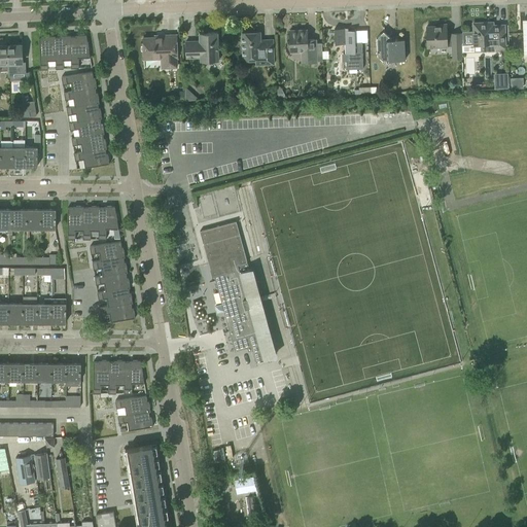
[(505,47),(504,35),(504,25),(493,26),(493,23),(473,23),(473,33),(473,43),(481,43),(482,50),(494,50),(494,48),(505,47)]
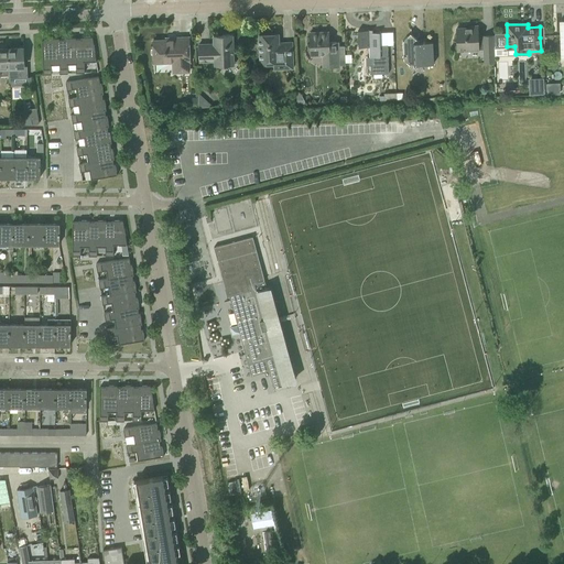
[(469,28),(456,29),(457,40),(457,51),(478,50),(485,50),(485,54),(494,54),(492,46),(492,35),(484,35),(484,41),(478,41),(477,25),(469,26),(469,28)]
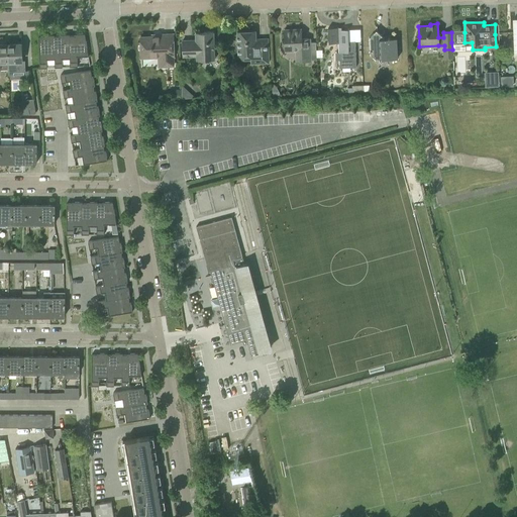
[(356,68),(355,41),(348,41),(348,29),(341,29),(341,30),(338,30),(338,27),(328,28),(328,43),(338,43),(339,53),(341,53),(341,60),(339,61),(339,68),(356,68)]
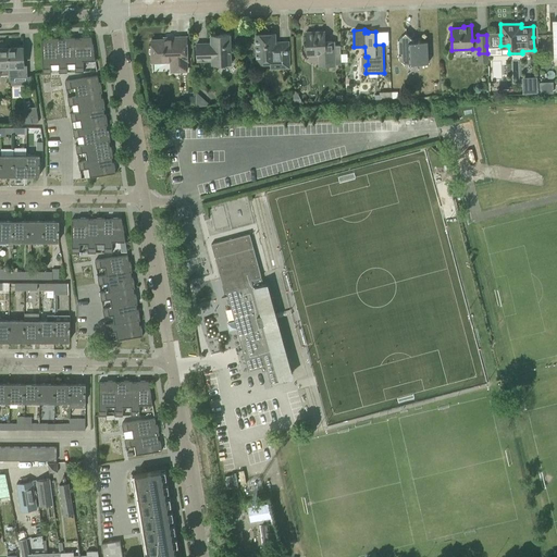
[(324,32),(321,32),(306,33),(307,56),(319,54),(319,66),(335,65),(334,41),(324,41),(324,32)]
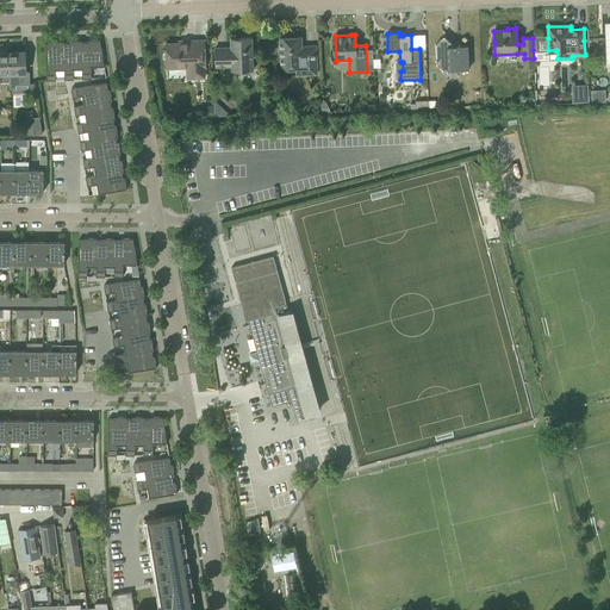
[(436,44),(436,56),(436,64),(449,76),(455,69),(468,69),(468,45),(454,45),(443,36),(436,44)]
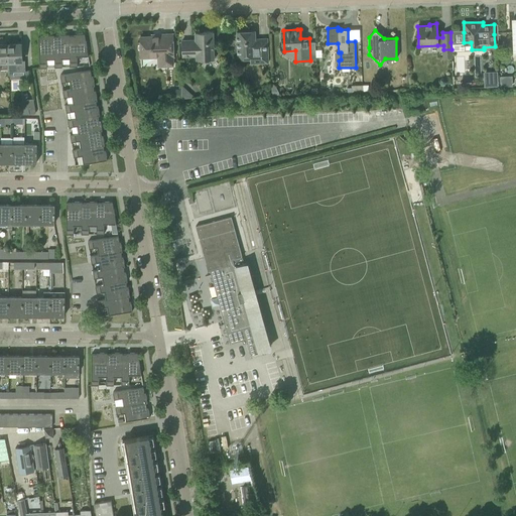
[(267,38),(259,38),(255,39),(255,31),(237,31),(238,58),(258,57),(259,62),(268,62),(267,38)]
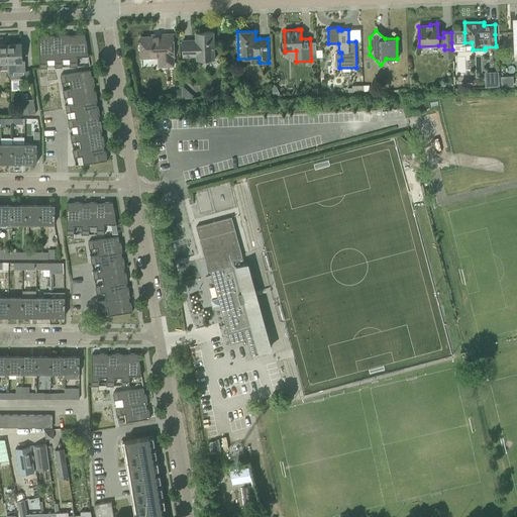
[(214,59),(213,42),(213,32),(196,33),(196,40),(182,40),(183,57),(196,56),(197,60),(201,60),(204,63),(208,60),(214,59)]
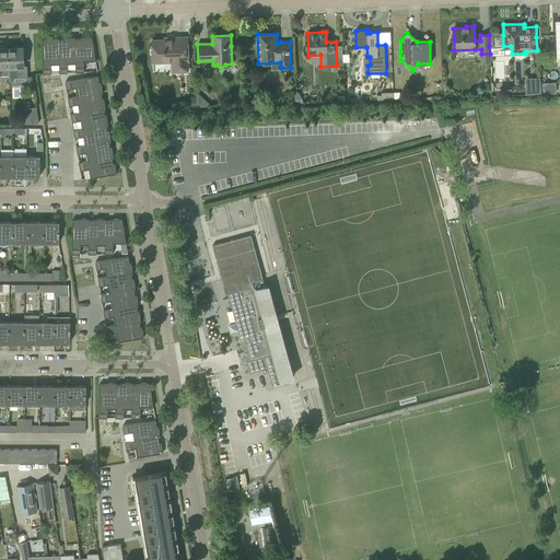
[(95,61),(92,36),(83,37),(83,38),(80,38),(76,39),(74,39),(76,63),(76,72),(83,72),(83,61),(95,61)]
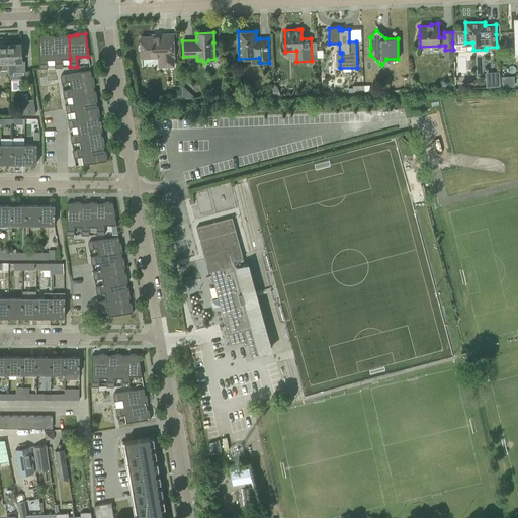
[(69,36),(70,36),(70,34),(62,34),(62,36),(59,36),(55,36),(54,36),(55,60),(55,68),(63,67),(62,59),(70,59),(69,36)]
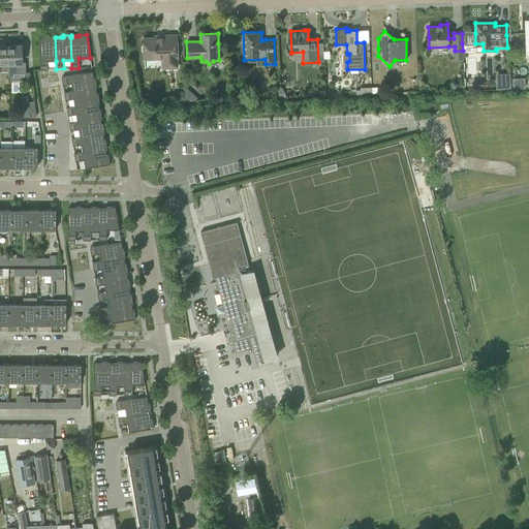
[(178,58),(178,45),(177,35),(163,35),(164,37),(144,38),(145,59),(162,59),(162,68),(177,67),(177,58),(178,58)]
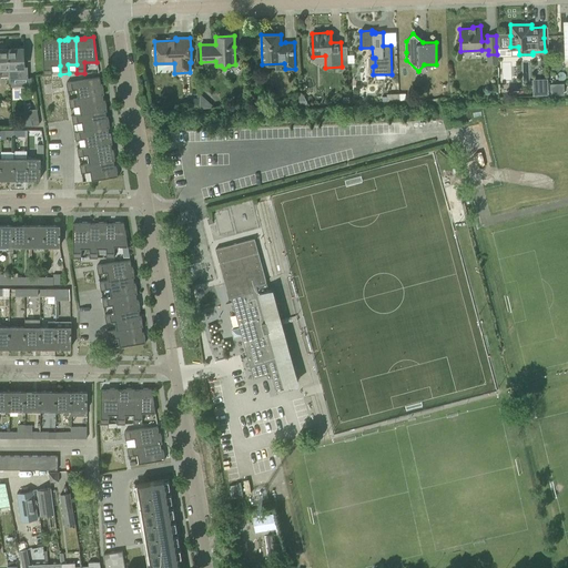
[(59,40),(60,40),(60,39),(51,39),(51,40),(42,41),(43,74),(51,74),(52,74),(51,66),(60,66),(59,40)]
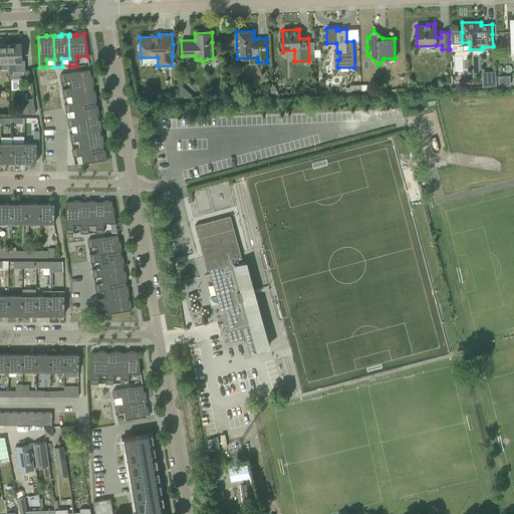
[(21,43),(7,44),(8,68),(8,78),(14,78),(13,71),(25,70),(25,60),(22,60),(21,54),(21,43)]
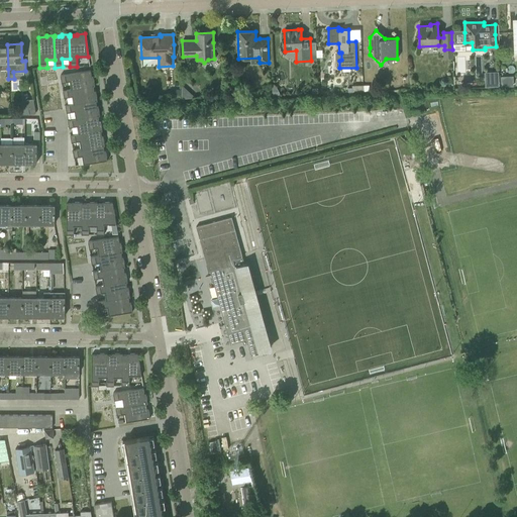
[(95,86),(94,78),(92,79),(92,76),(91,70),(87,71),(61,75),(62,83),(70,81),(71,89),(93,85),(93,86),(95,86)]
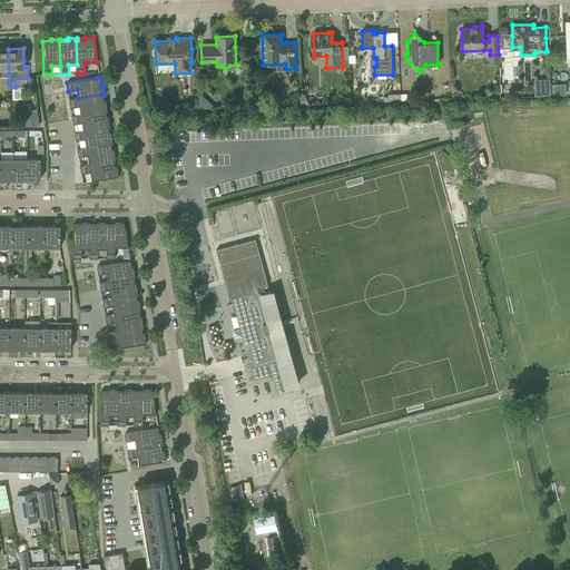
[(550,79),(534,79),(536,96),(550,95),(550,79)]
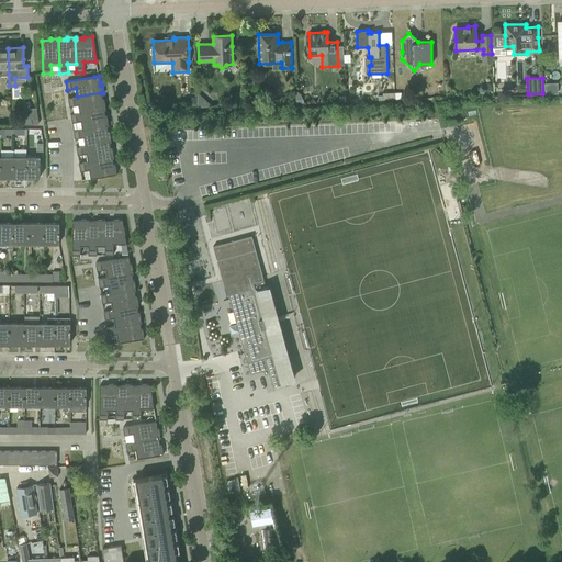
[(558,82),(544,83),(544,94),(558,94),(558,82)]
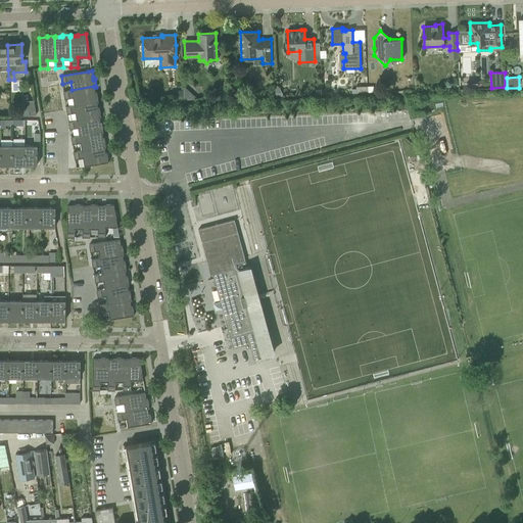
[(98,102),(97,94),(95,94),(95,92),(94,87),(94,86),(72,90),(63,91),(64,99),(73,97),(74,105),(97,101),(97,102),(98,102)]
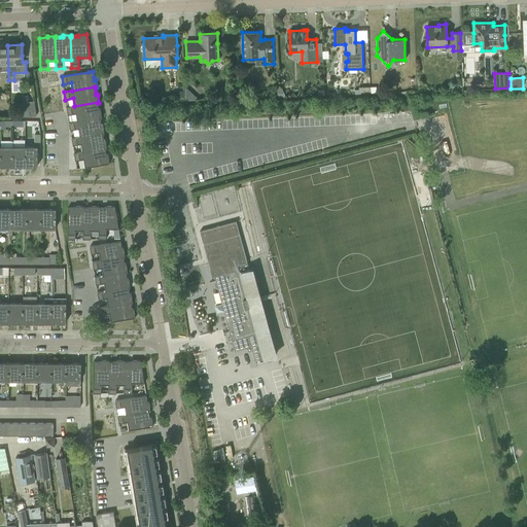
[(34,101),(28,102),(30,116),(36,115),(34,101)]
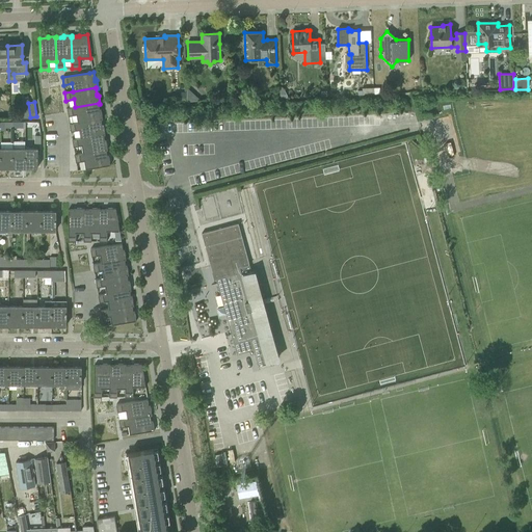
[(103,118),(101,111),(100,111),(99,104),(99,103),(75,107),(67,108),(69,115),(77,114),(78,122),(78,123),(101,118),(101,120),(103,118)]
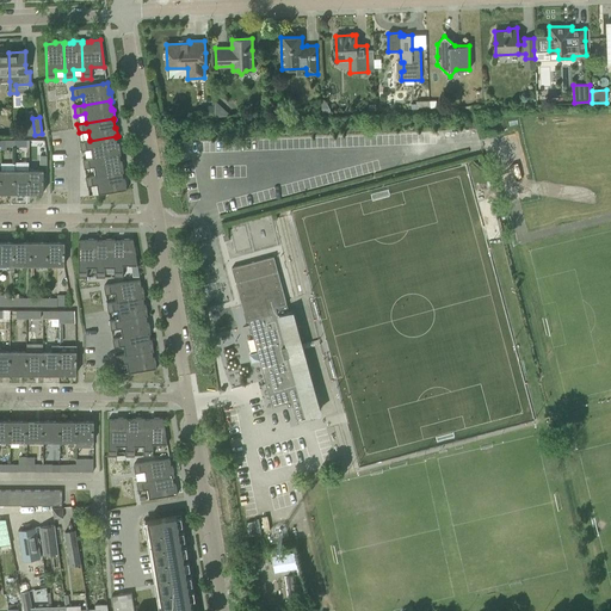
[(121,154),(119,146),(117,146),(116,137),(116,136),(90,141),(90,140),(80,141),(81,150),(91,149),(92,158),(92,159),(119,154),(119,155),(121,154)]
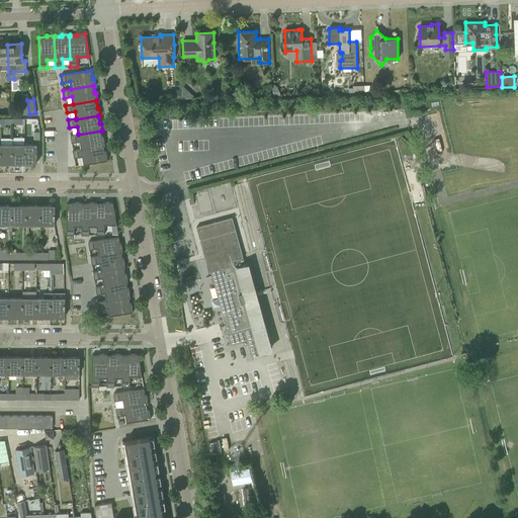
[(104,145),(103,138),(102,139),(101,132),(101,131),(78,135),(78,134),(70,136),(72,143),(79,142),(81,149),(81,150),(103,146),(105,146),(104,145)]
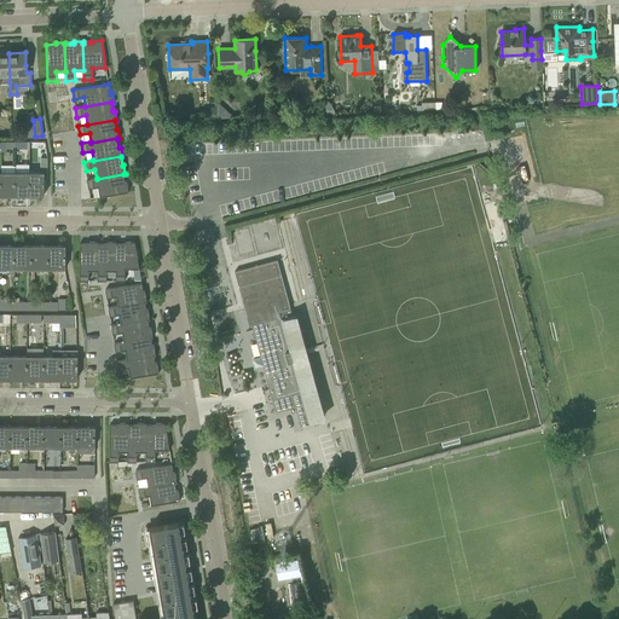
[(1,173),(1,195),(15,195),(15,173),(1,173)]
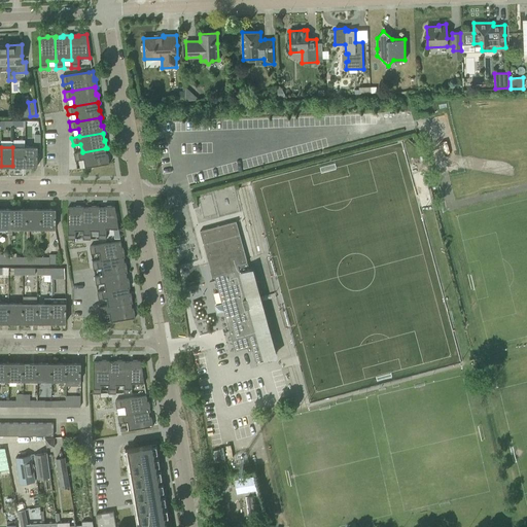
[(25,166),(25,147),(13,147),(12,147),(12,166),(25,166)]
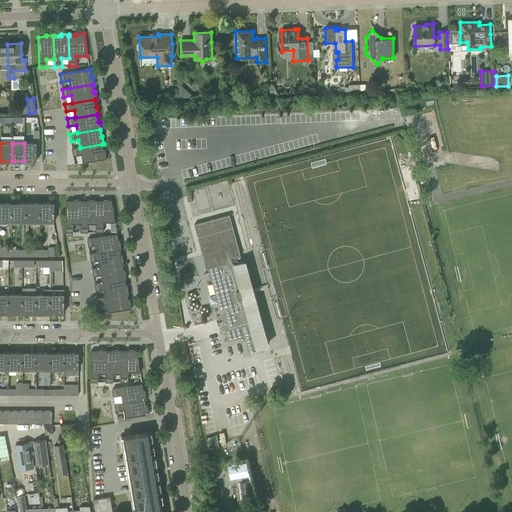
[(36,161),(36,151),(36,143),(24,143),(24,161),(36,161)]
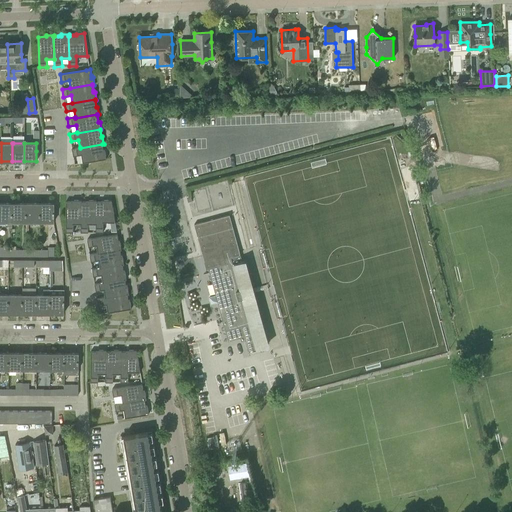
[(106,159),(105,151),(103,152),(102,144),(80,148),(80,147),(72,148),(73,156),(81,155),(82,162),(82,163),(85,162),(106,159)]
